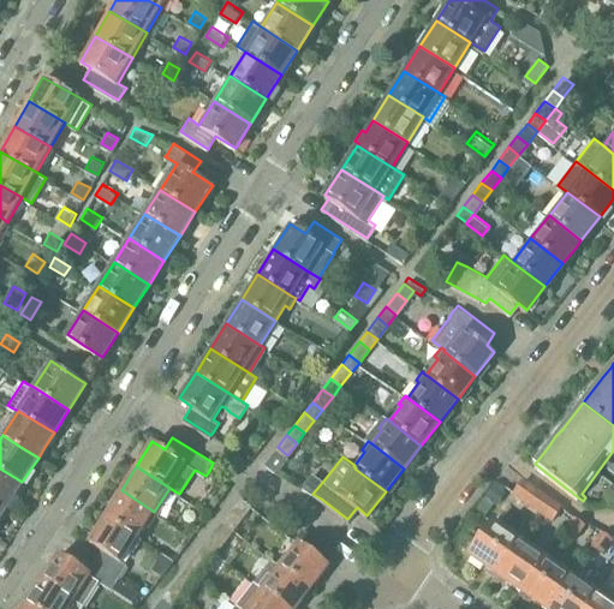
[(0,469),(0,501),(7,506),(22,482),(0,469)]
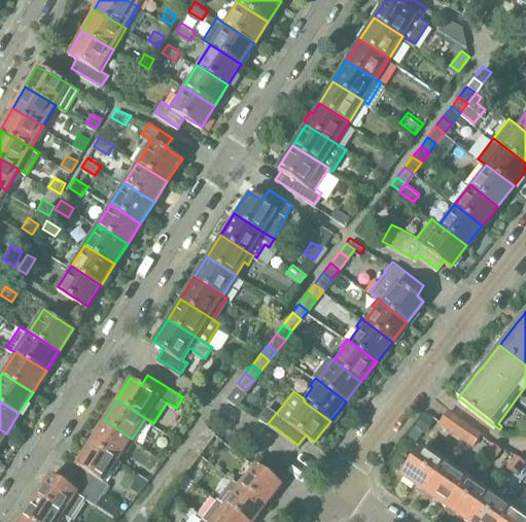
[(448,410),(441,421),(462,436),(469,425),(456,416),(449,411),(448,410)]
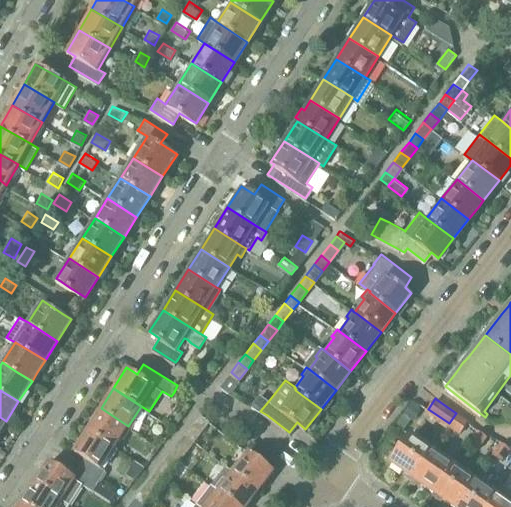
[(101,408),(88,429),(115,446),(128,426),(101,408)]
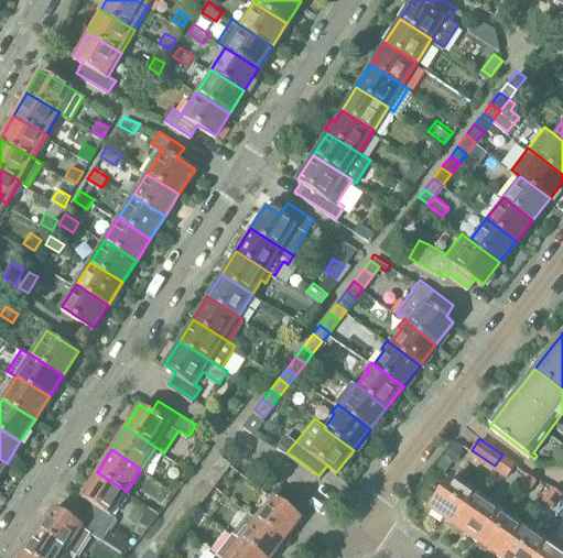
[(220,452),(212,463),(224,473),(231,462),(220,452)]
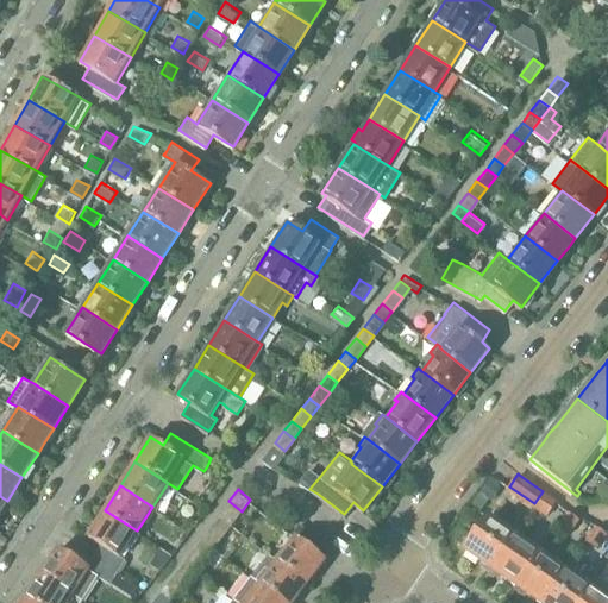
[(543,491),(534,503),(547,513),(556,501),(543,491)]
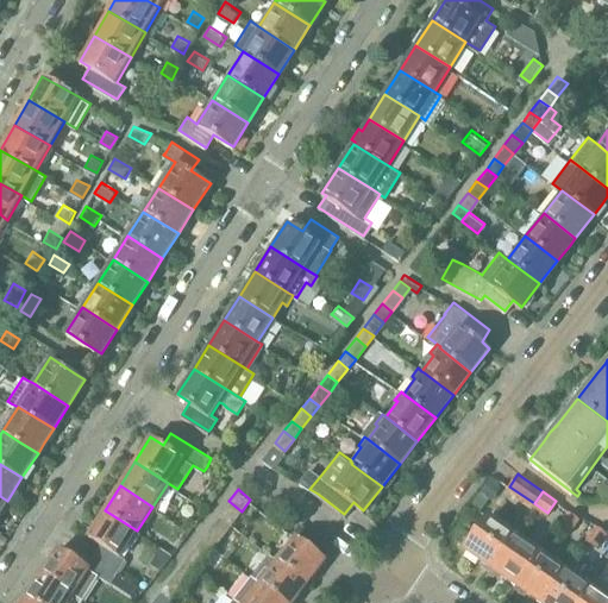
[(229,501),(220,513),(233,522),(242,512),(229,501)]
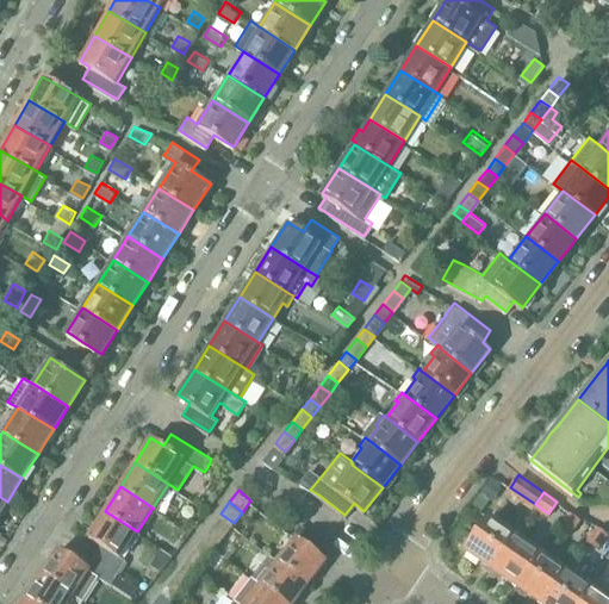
[(569,509),(558,523),(571,531),(580,517),(569,509)]
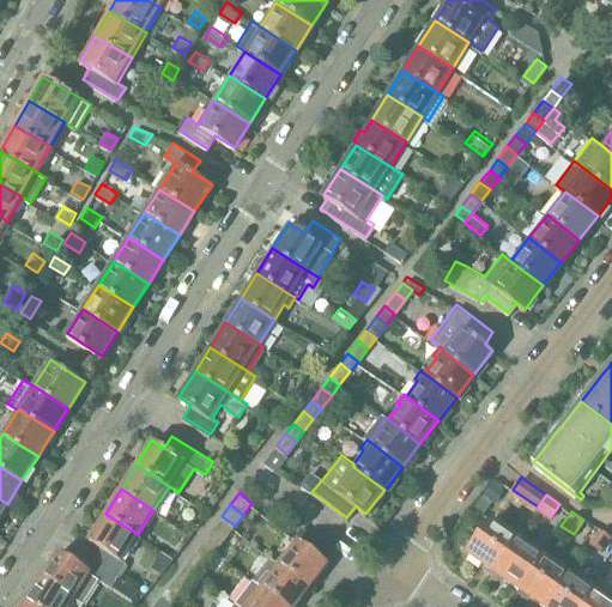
[(105,514),(89,539),(102,546),(95,557),(120,571),(127,560),(122,558),(138,534),(105,514)]
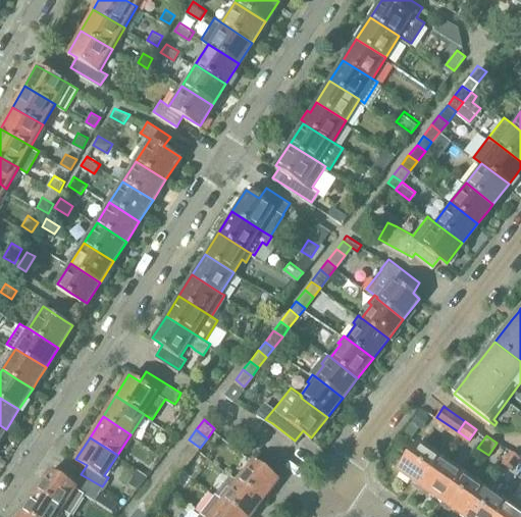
[(189,440),(180,449),(192,457),(200,448),(189,440)]
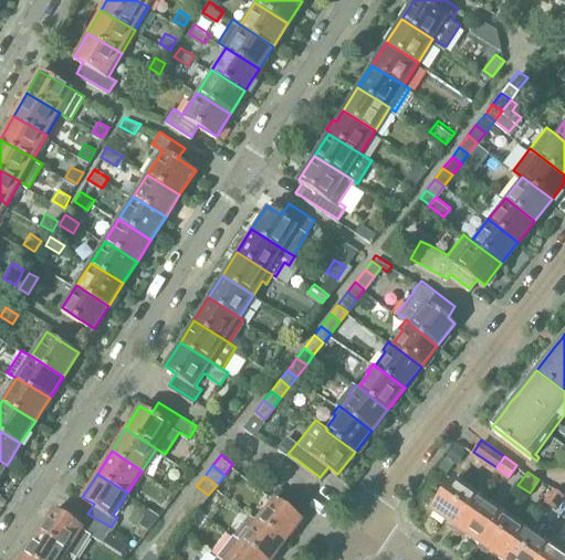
[(453,478),(432,507),(458,525),(479,495),(453,478)]
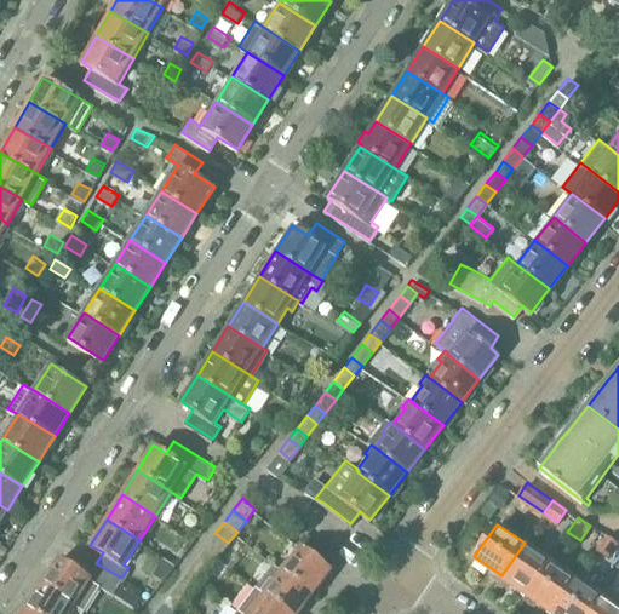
[(299,544),(282,566),(314,591),(325,578),(332,569),(320,560),(328,549),(304,531),(296,541),(299,544)]
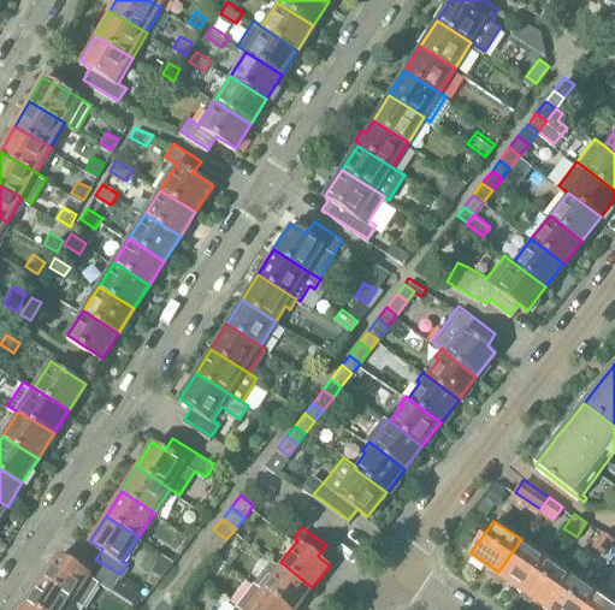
[(213,529),(205,542),(218,551),(226,539),(213,529)]
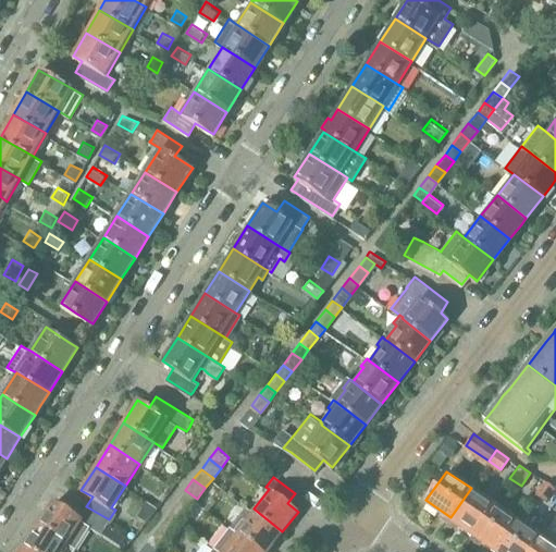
[(545,479),(535,492),(546,499),(555,487),(545,479)]
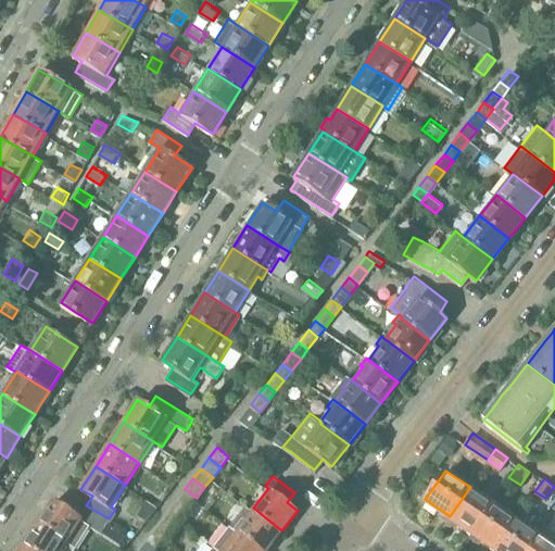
[(470,487),(450,516),(472,533),(493,503),(470,487)]
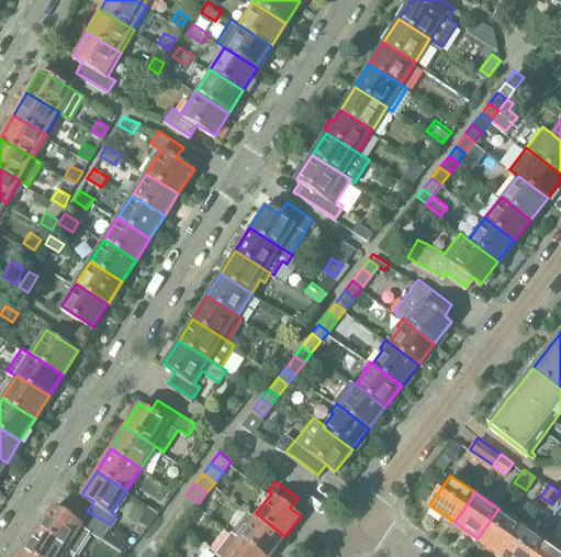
[(187,494),(179,504),(190,513),(199,503),(187,494)]
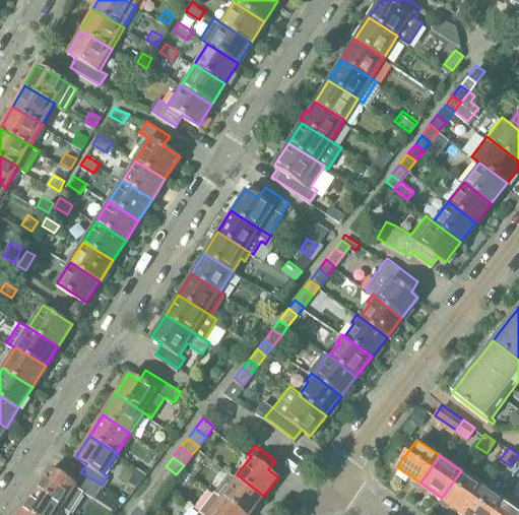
[(166,466),(157,476),(169,485),(176,474),(166,466)]
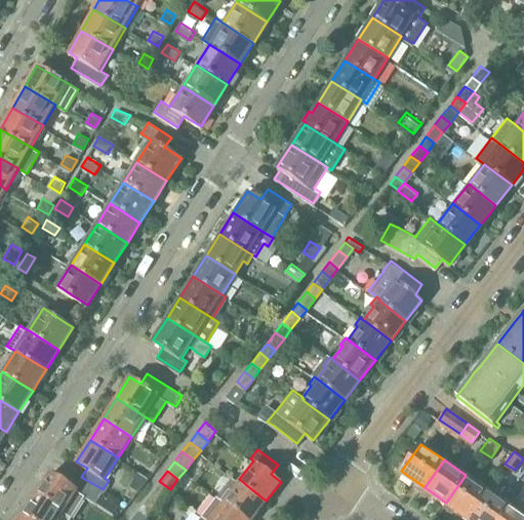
[(49,472),(36,492),(71,515),(85,494),(95,501),(103,489),(81,477),(74,488),(49,472)]
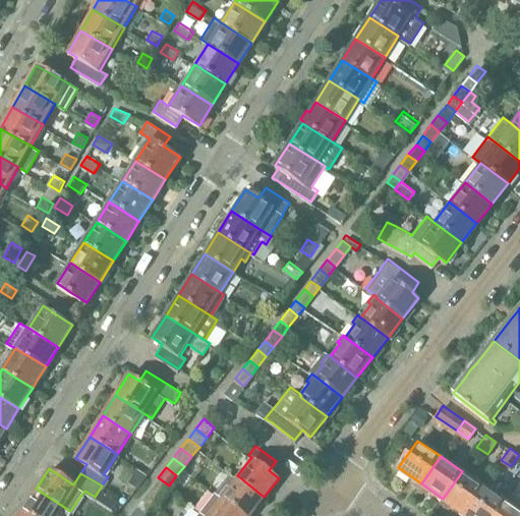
[(231,471),(216,491),(222,495),(249,515),(264,497),(237,475),(231,471)]
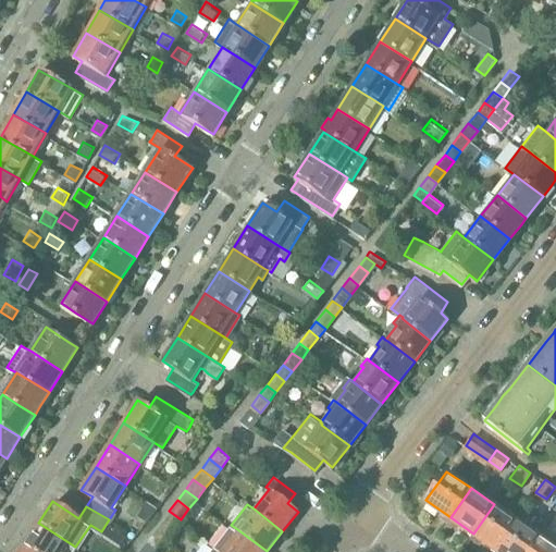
[(494,504),(473,534),(496,550),(517,520),(494,504)]
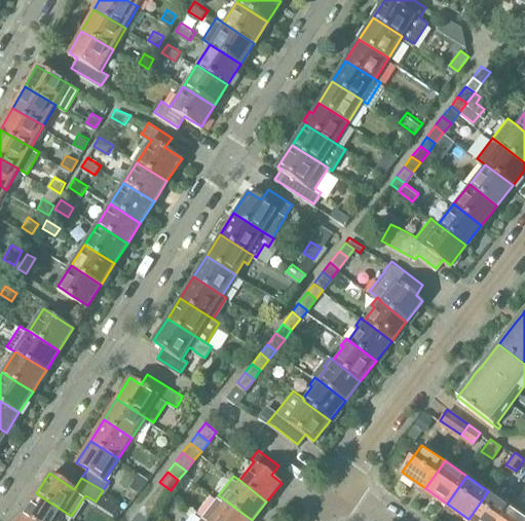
[(159,482),(152,491),(163,499),(171,490),(159,482)]
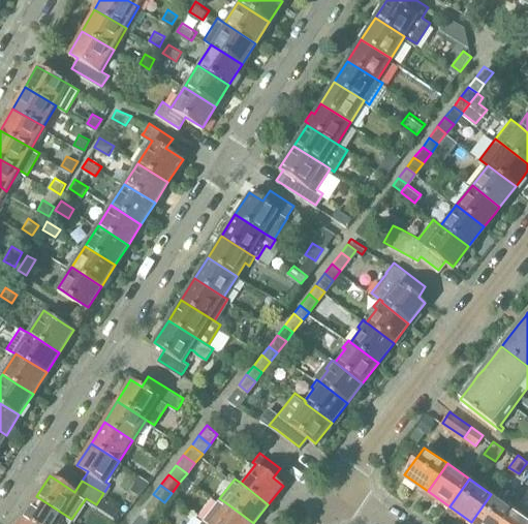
[(153,494),(145,504),(156,513),(164,502),(153,494)]
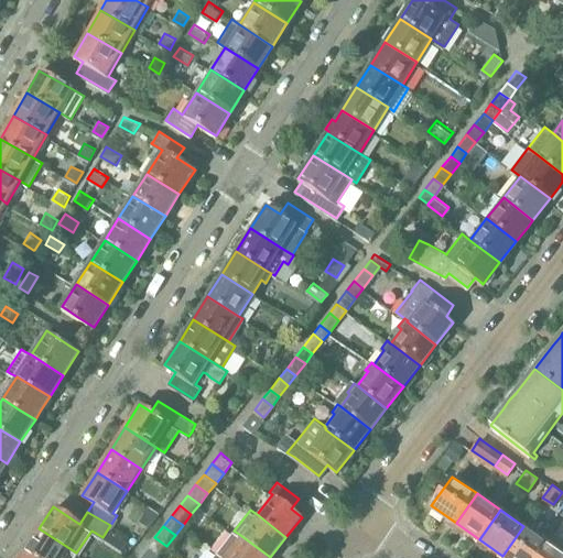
[(523,526),(502,556),(506,557),(536,557),(548,543),(523,526)]
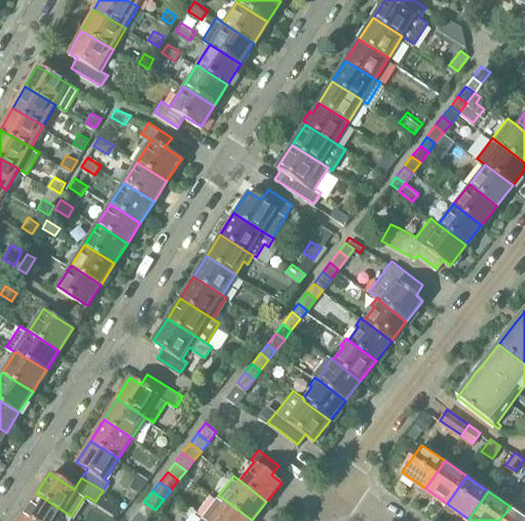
[(36,493),(24,513),(36,520),(68,520),(71,516),(36,493)]
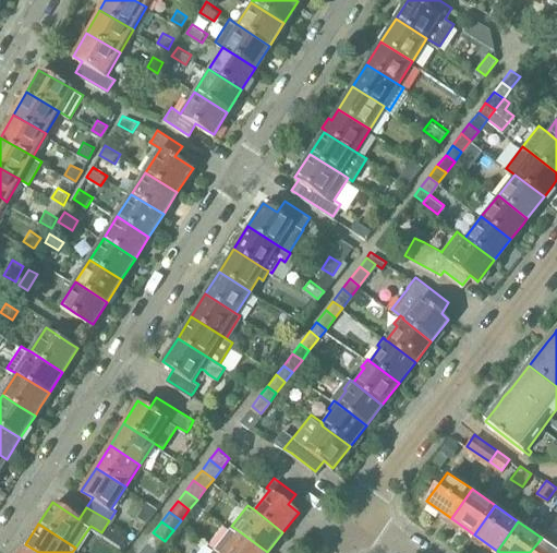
[(231,526),(216,547),(223,552),(266,552),(267,552),(238,530),(231,526)]
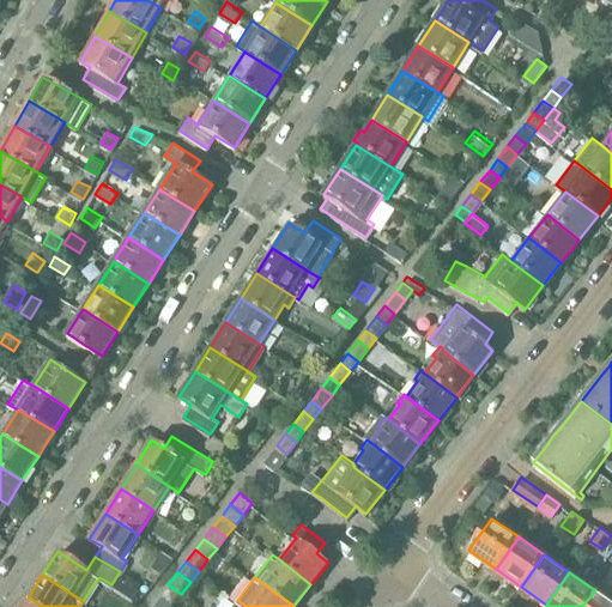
[(595,590),(582,606),(611,606),(611,584),(603,580),(595,590)]
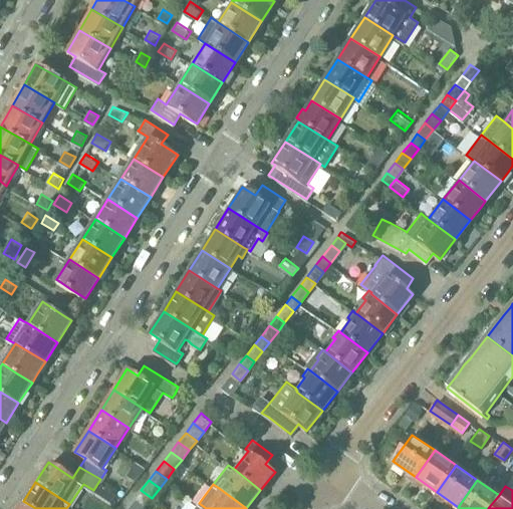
[(141,490),(134,499),(145,507),(152,498),(141,490)]
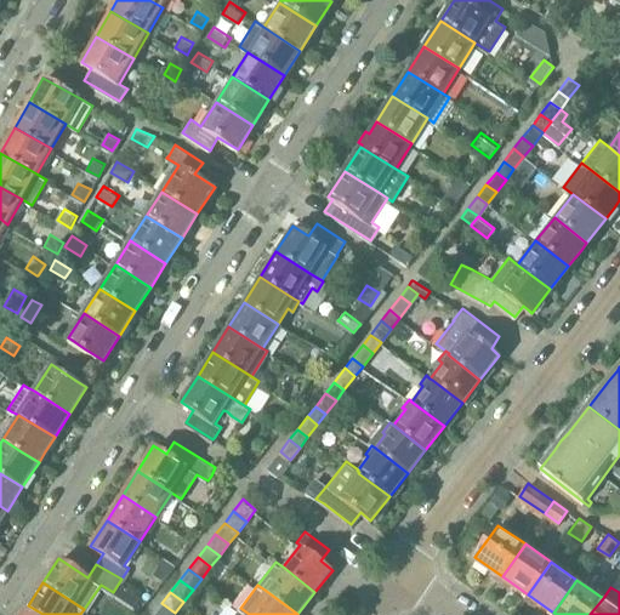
[(161,603),(153,614),(172,614),(175,613),(161,603)]
